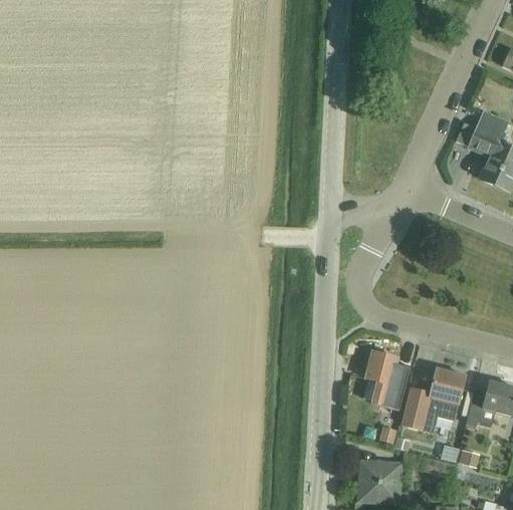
[(502,64),(512,68),(512,49),(509,48),(502,64)]
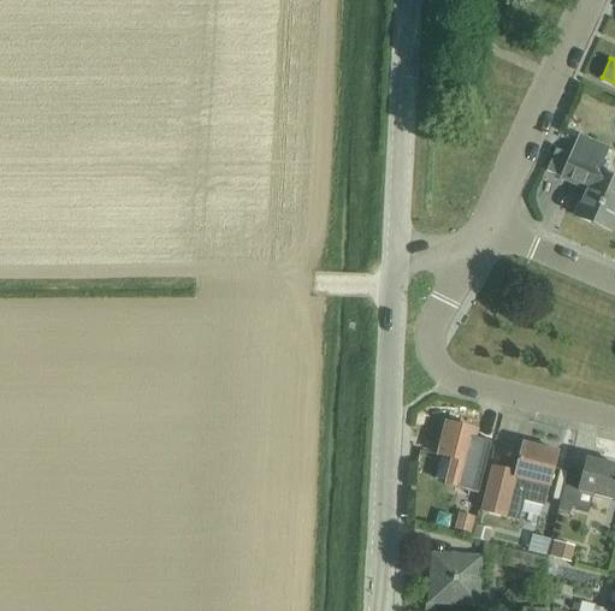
[(608,227),(614,209),(614,177),(596,168),(607,143),(578,131),(569,153),(554,146),(544,168),(574,182),(575,178),(587,184),(575,213),(608,227)]
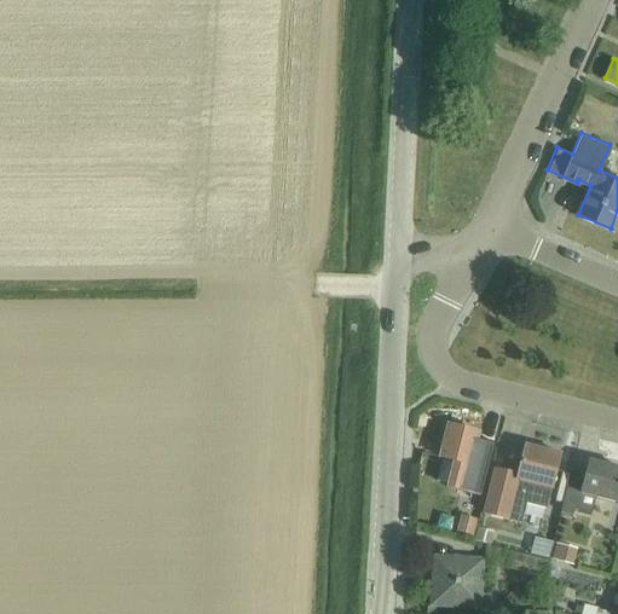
[(446,484),(479,491),(490,449),(474,444),(478,430),(446,423),(439,455),(454,458),(446,484)]
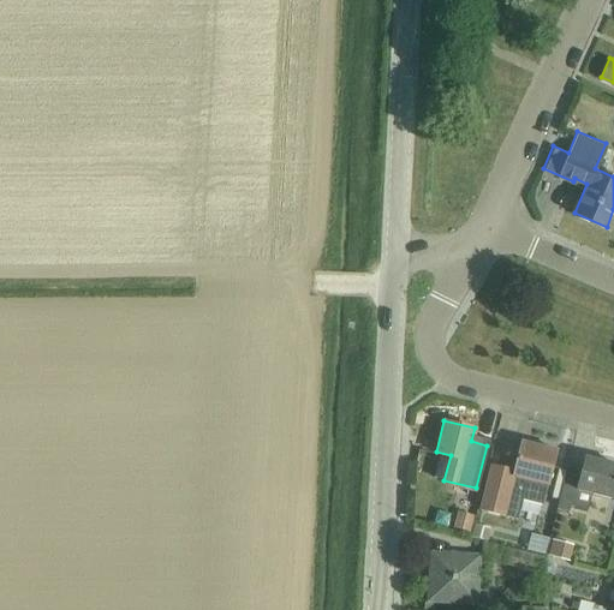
[(492,464),(480,508),(517,518),(523,497),(543,502),(547,483),(555,448),(520,440),(513,468),(492,464)]
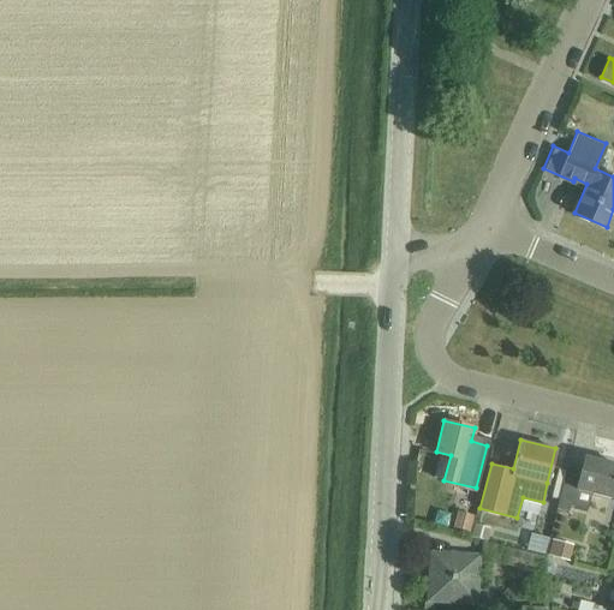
[(558,500),(556,506),(566,508),(567,502),(573,504),(585,507),(590,491),(608,496),(613,496),(613,462),(584,455),(580,470),(566,466),(565,468),(559,497),(558,500)]
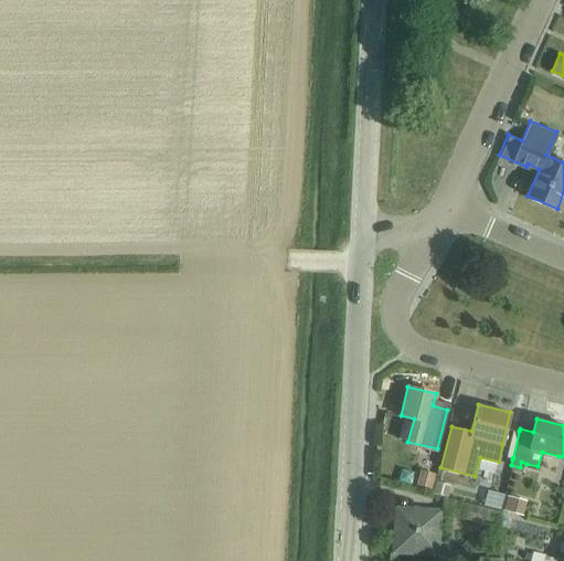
[(435,482),(438,467),(424,464),(421,478),(435,482)]
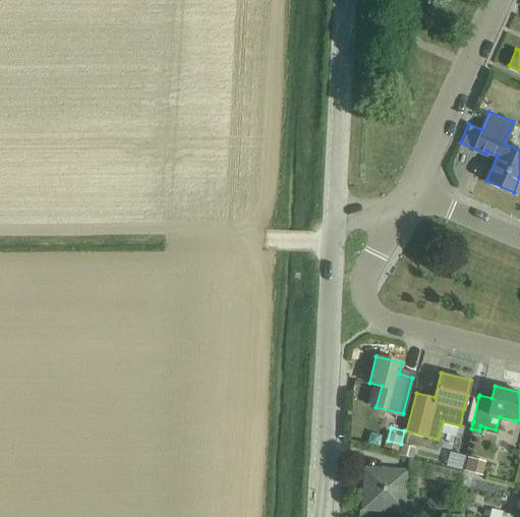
[(452,445),(450,461),(466,462),(468,447),(452,445)]
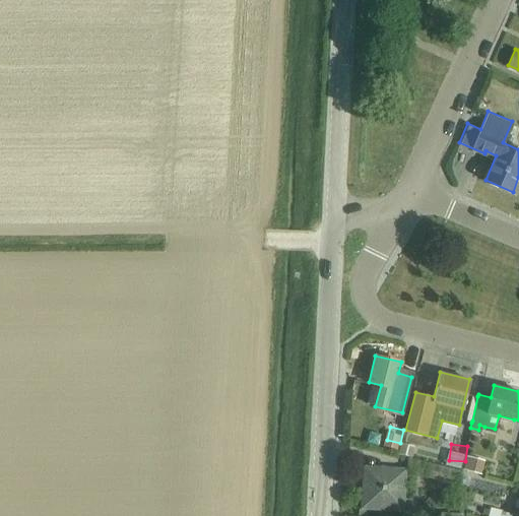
[(482,467),(488,454),(472,449),(467,461),(482,467)]
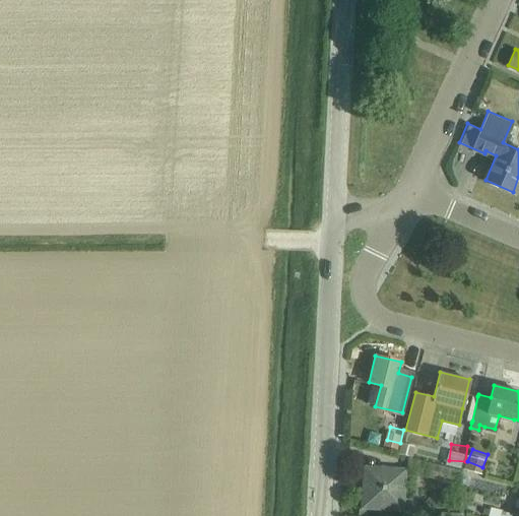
[(427,475),(455,481),(458,469),(429,463),(427,475)]
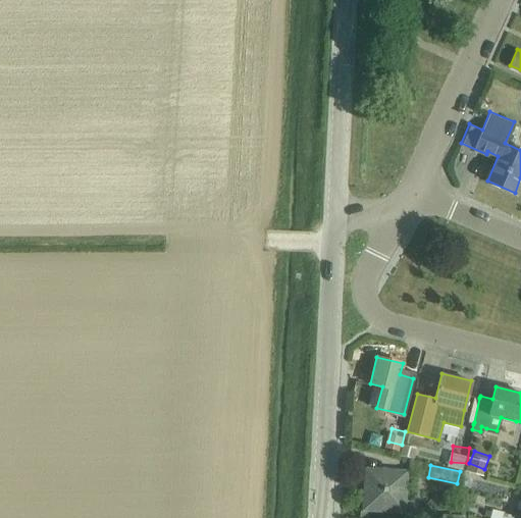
[(362,509),(404,511),(406,469),(364,467),(362,509)]
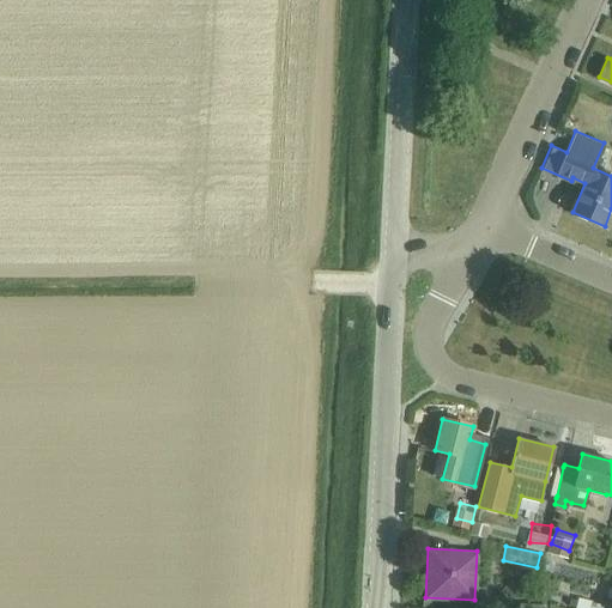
[(579,595),(575,607),(589,607),(593,600),(579,595)]
